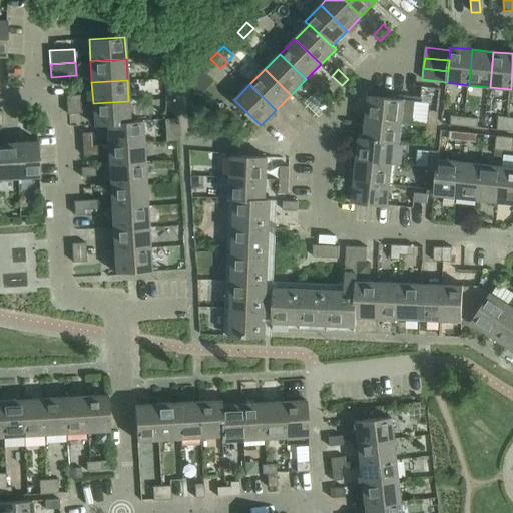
[(324,84),(317,90),(327,100),(334,94),(324,84)]
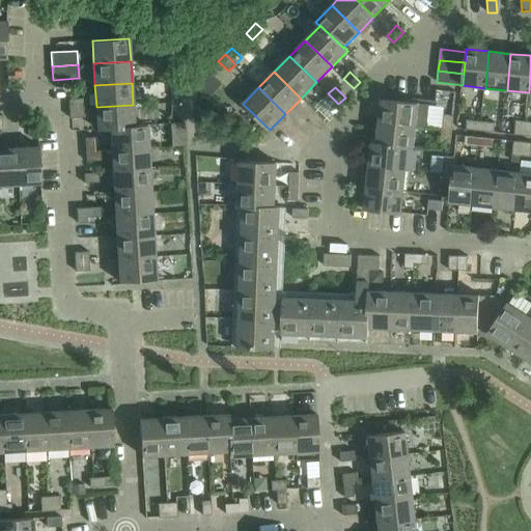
[(68,100),(68,109),(83,108),(83,99),(68,100)]
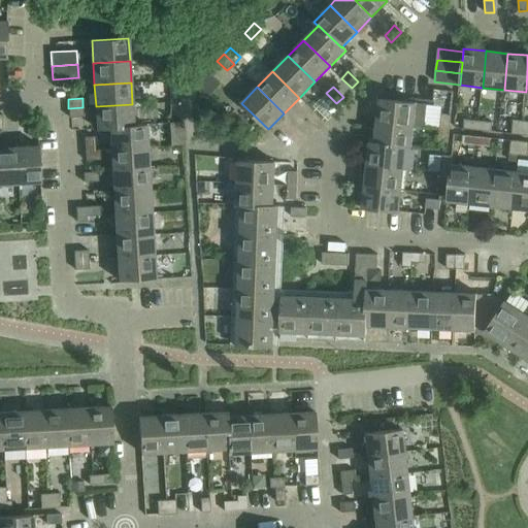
[(380,99),(377,122),(414,126),(417,103),(380,99)]
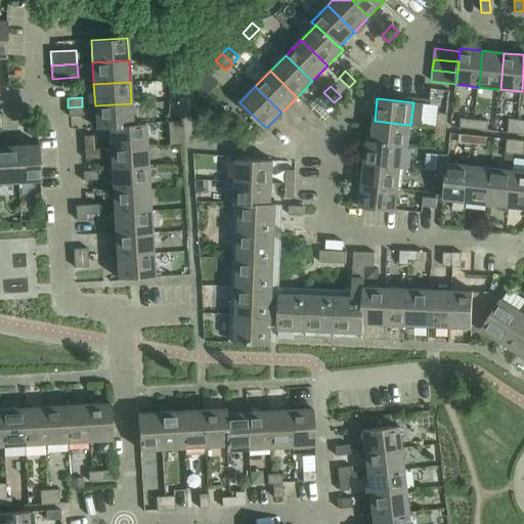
[(131,103),(95,105),(96,129),(108,128),(108,127),(132,125),(132,124),(131,103)]
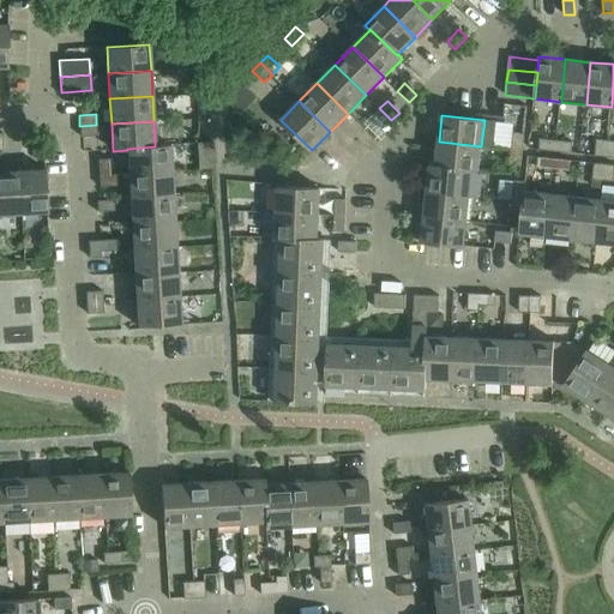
[(96,125),(79,126),(80,137),(97,136),(96,125)]
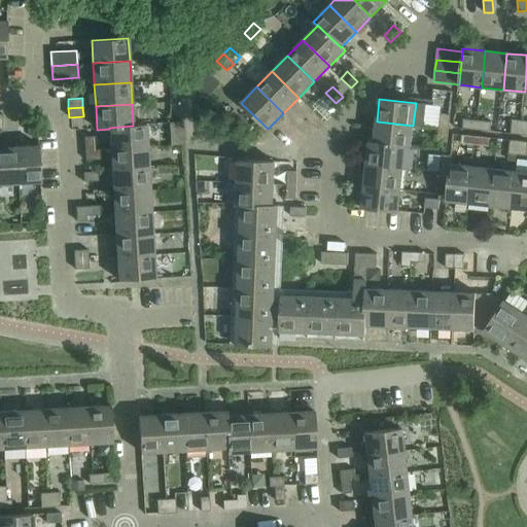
[(441,114),(440,129),(449,130),(450,115),(441,114)]
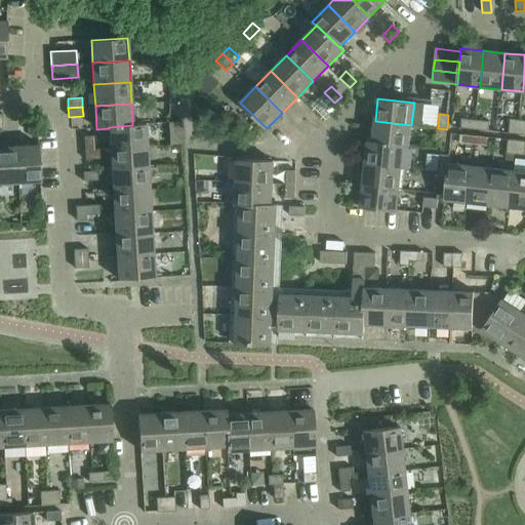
[(461,128),(475,129),(476,120),(462,119),(461,128)]
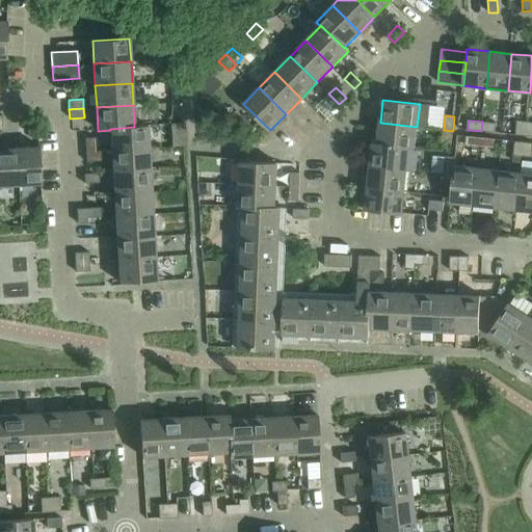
[(515,135),(525,136),(527,122),(517,121),(515,135)]
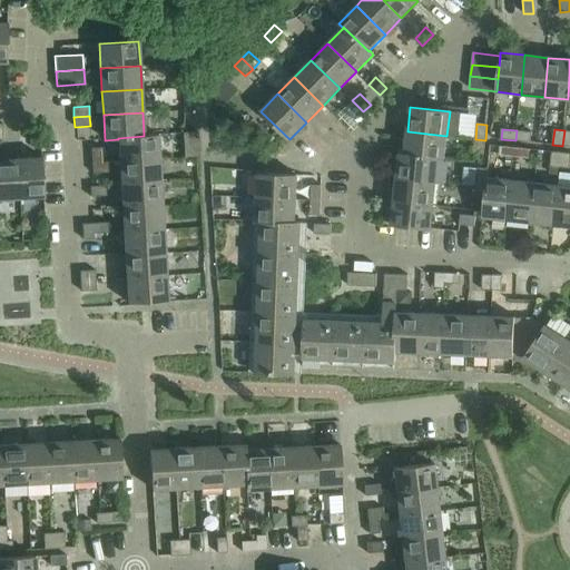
[(517,130),(516,140),(531,143),(532,133),(517,130)]
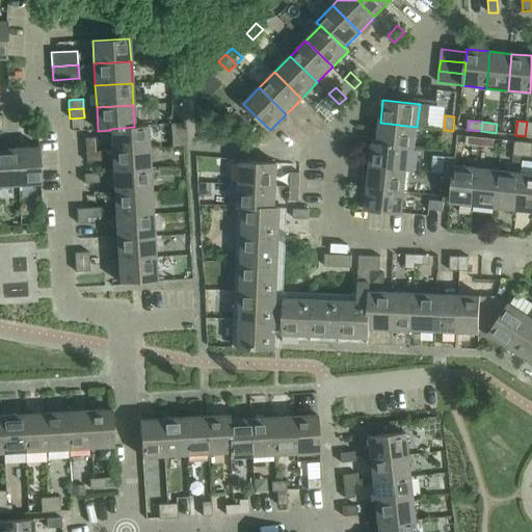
[(42,132),(42,123),(27,124),(28,133),(42,132)]
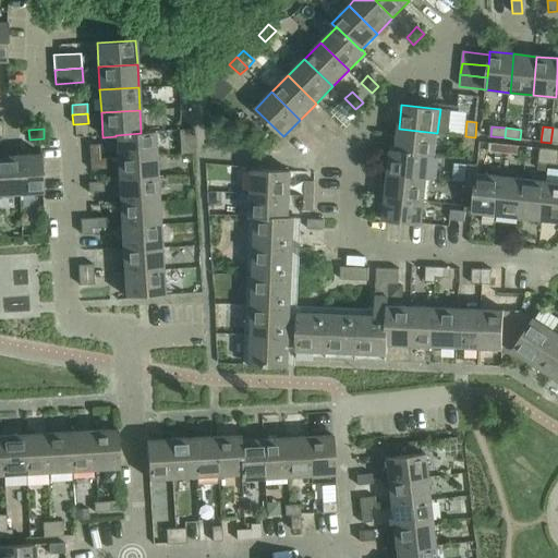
[(391,149),(390,150),(435,156),(437,133),(399,129),(397,150),(391,149)]
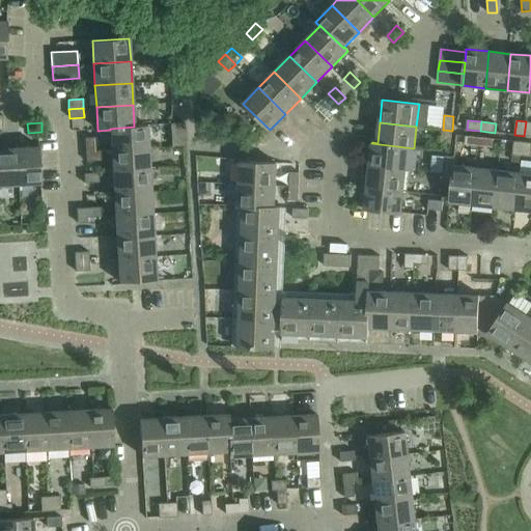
[(110,129),(110,130),(111,150),(148,148),(147,126),(134,126),(134,127),(110,129)]
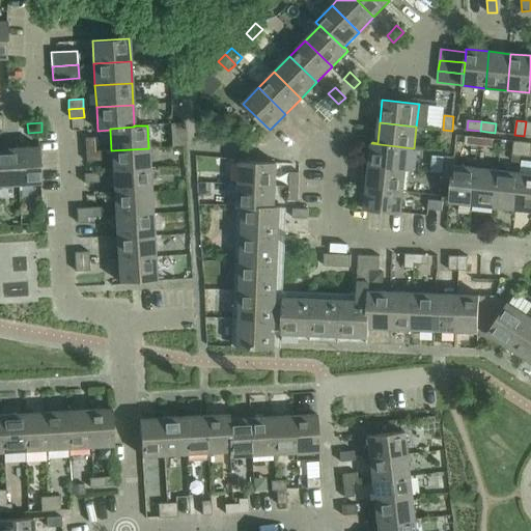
[(452,131),(443,130),(441,143),(451,144),(452,131)]
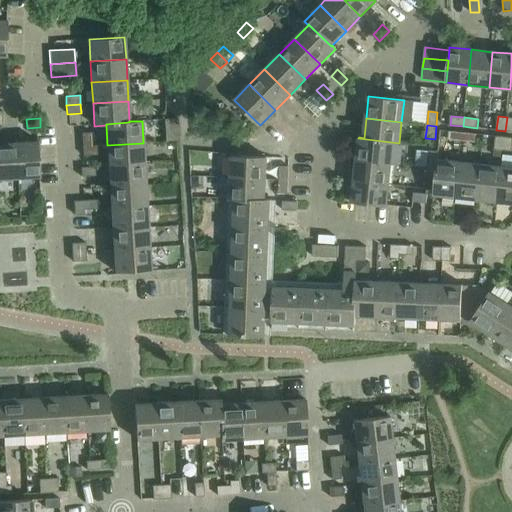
[(448,140),(462,141),(463,132),(449,131),(448,140)]
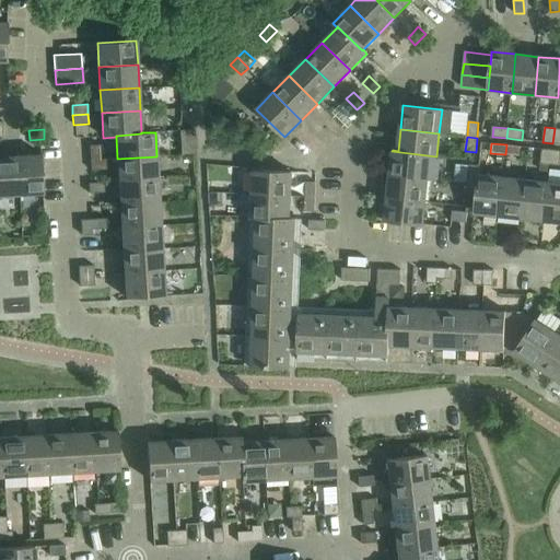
[(506,144),(505,154),(520,156),(521,147),(506,144)]
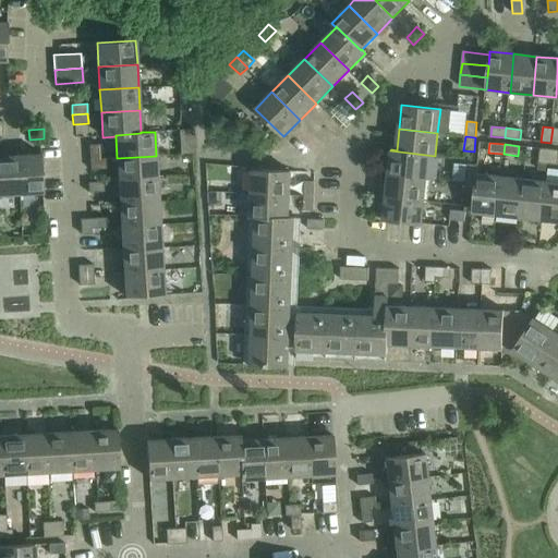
[(89,145),(89,160),(100,159),(99,145),(89,145)]
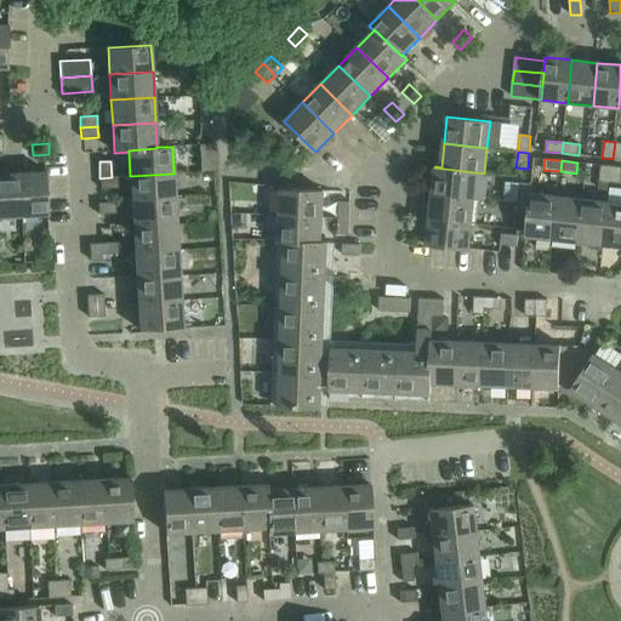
[(599,182),(610,183),(613,166),(602,165),(599,182)]
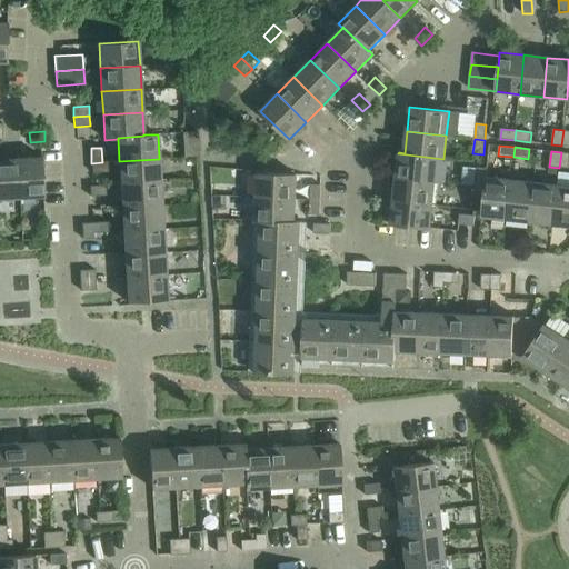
[(568,152),(561,152),(559,168),(568,168),(568,152)]
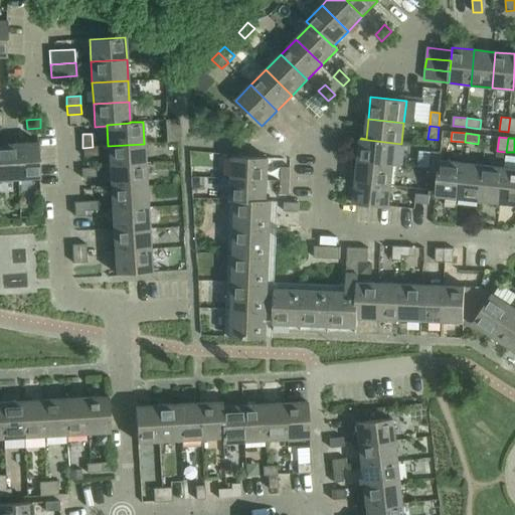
[(360,139),(358,161),(394,164),(396,144),(401,145),(401,144),(360,139)]
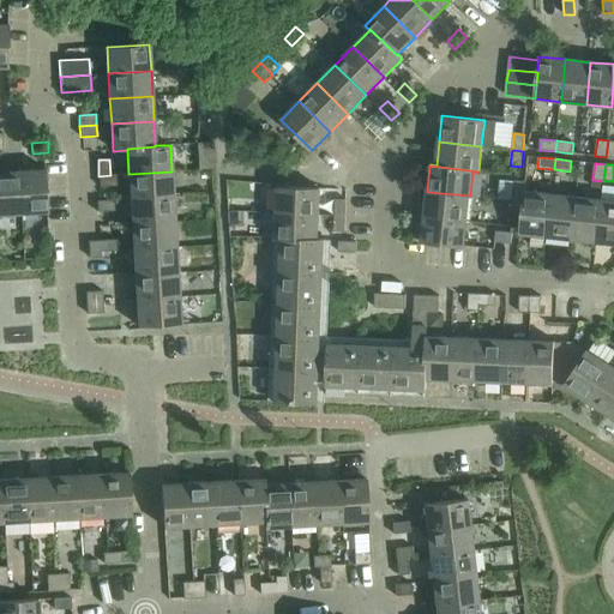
[(44,169),(18,170),(22,215),(47,212),(44,169)]
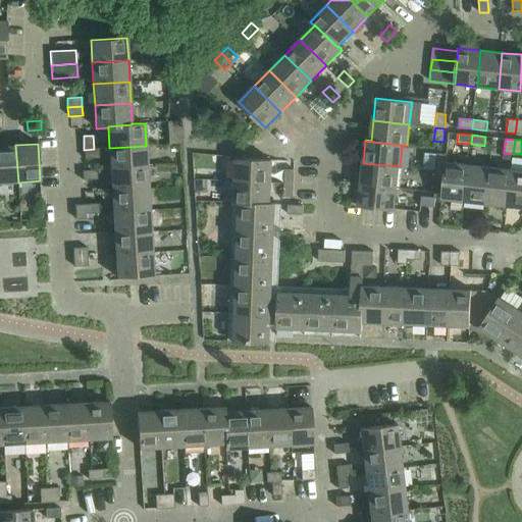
[(15,145),(0,146),(0,183),(18,183),(15,145)]
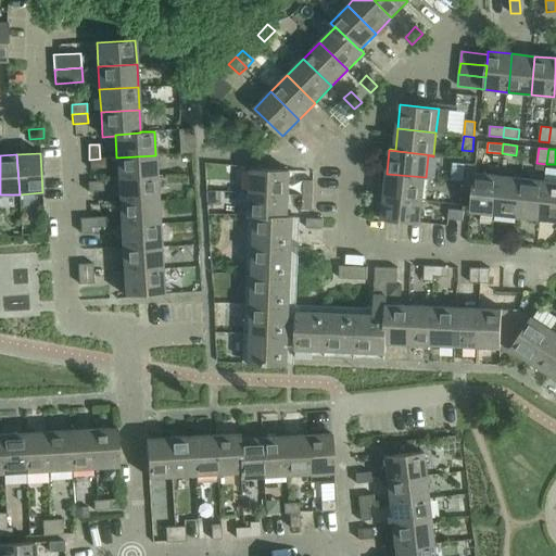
[(155,155),(116,158),(118,180),(156,178),(155,155)]
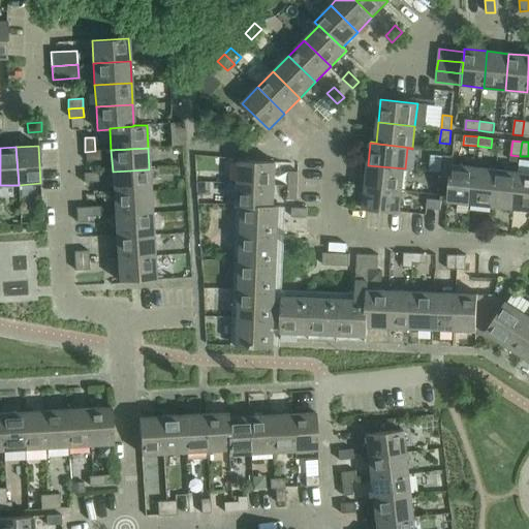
[(99,151),(95,151),(85,152),(86,161),(100,160),(99,151)]
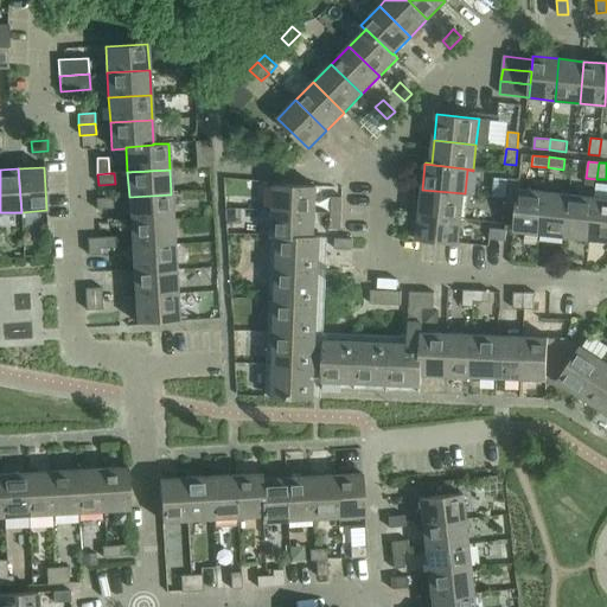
[(509,183),(506,198),(517,199),(518,190),(519,184),(509,183)]
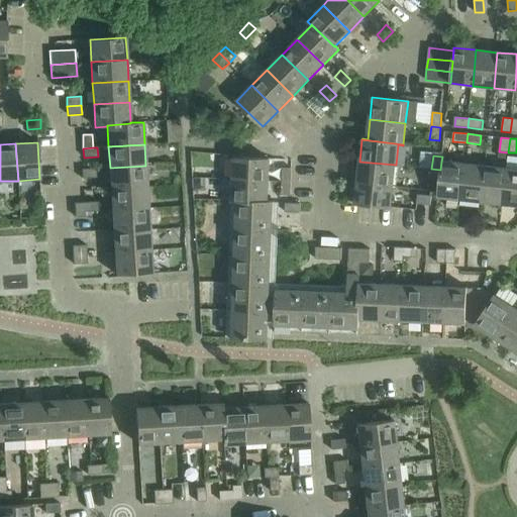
[(234,158),(233,180),(269,181),(270,159),(234,158)]
